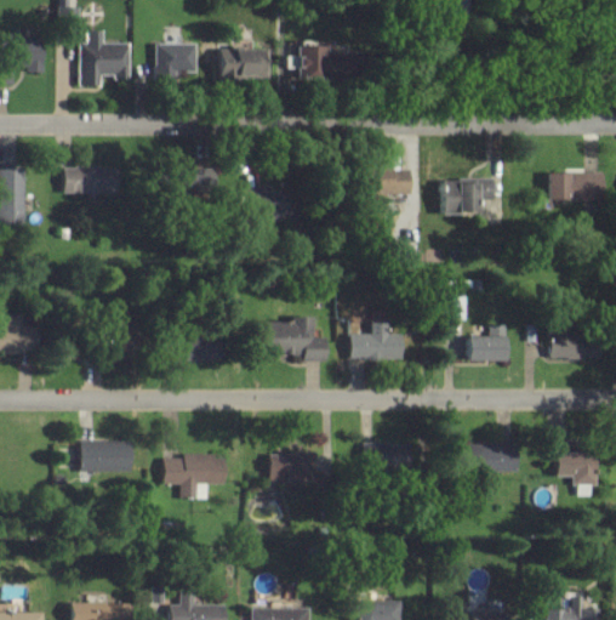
[(80,7),(60,9),(61,33),(81,33),(80,7)]
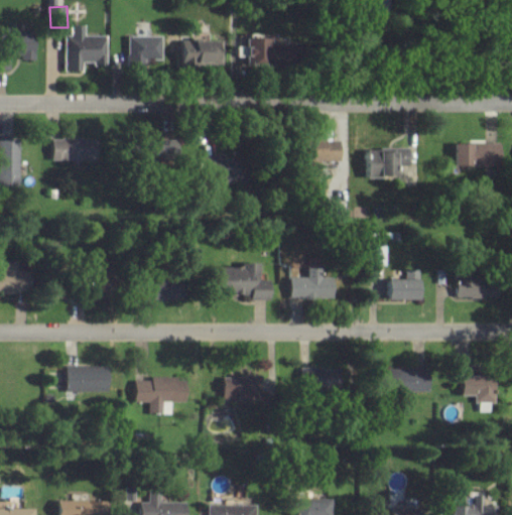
[(108,36),(87,36),(87,26),(73,26),(74,36),(67,36),(68,73),(85,72),(85,63),(96,63),(96,67),(108,67),(108,36)]
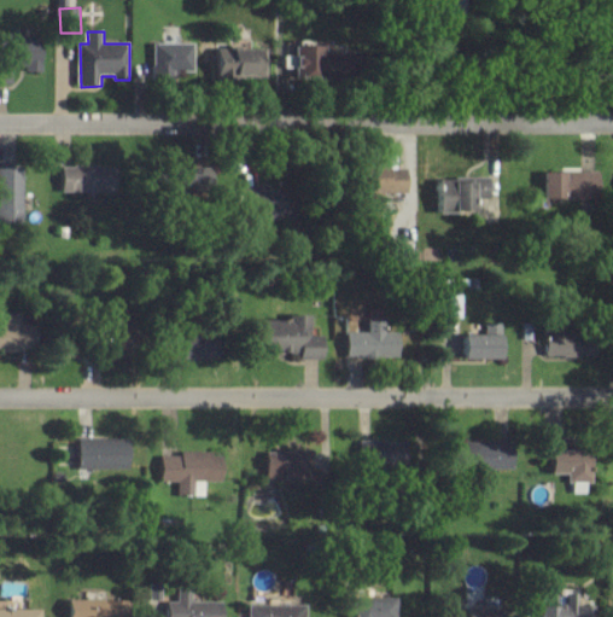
[(45,73),(45,36),(7,36),(7,38),(0,36),(0,85),(16,85),(16,67),(29,67),(29,73),(45,73)]
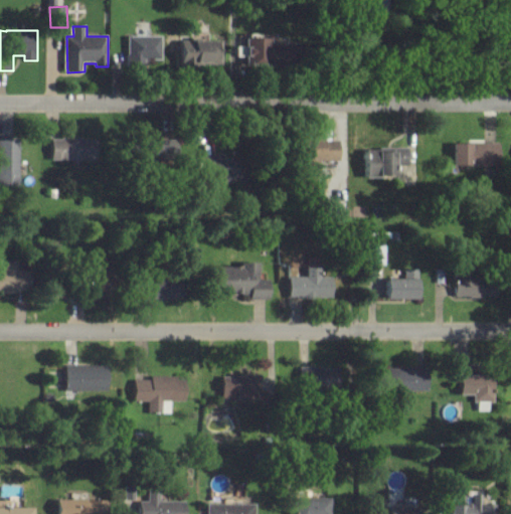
[(164,36),(131,37),(131,70),(149,70),(148,59),(165,59),(164,36)]
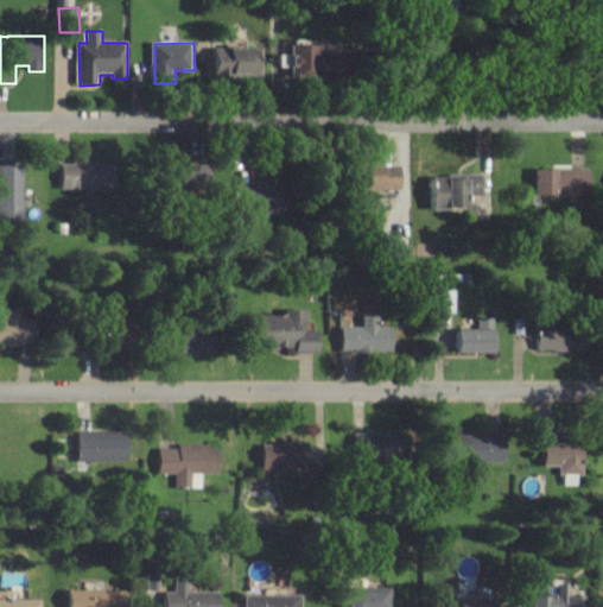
[(293,74),(337,76),(338,52),(325,51),(325,45),(294,44),(293,74)]
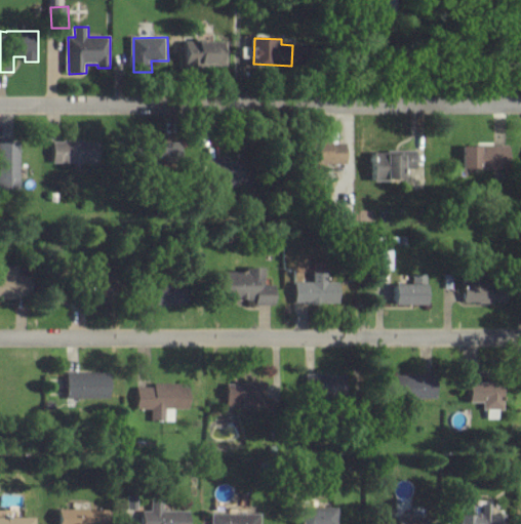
[(230,43),(195,42),(195,66),(230,67),(230,43)]
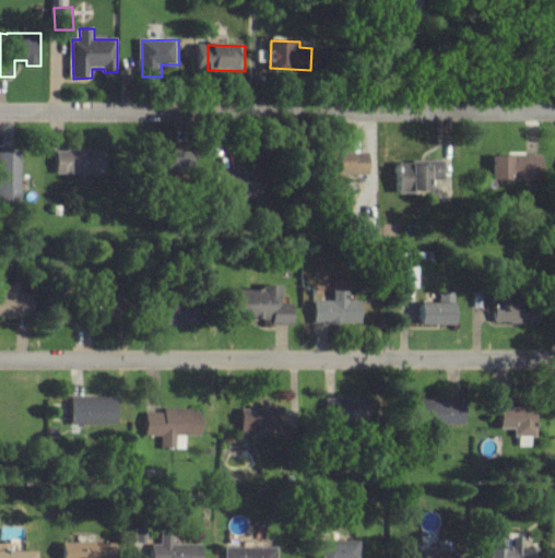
[(373,175),(372,153),(357,153),(357,150),(329,151),(330,176),(338,176),(338,185),(346,185),(346,176),(373,175)]
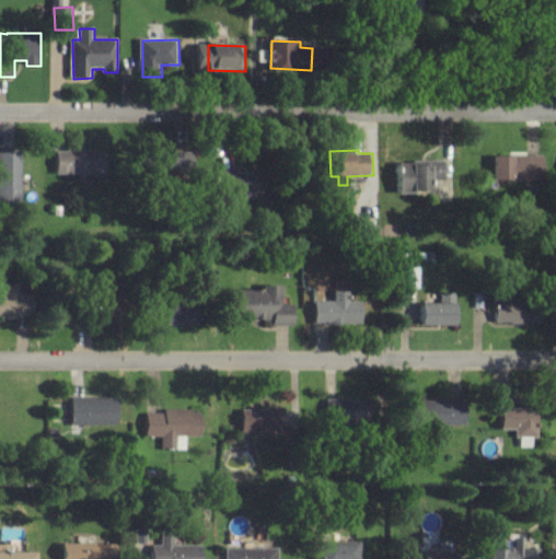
[(58,174),(106,175),(107,151),(58,151),(58,174)]
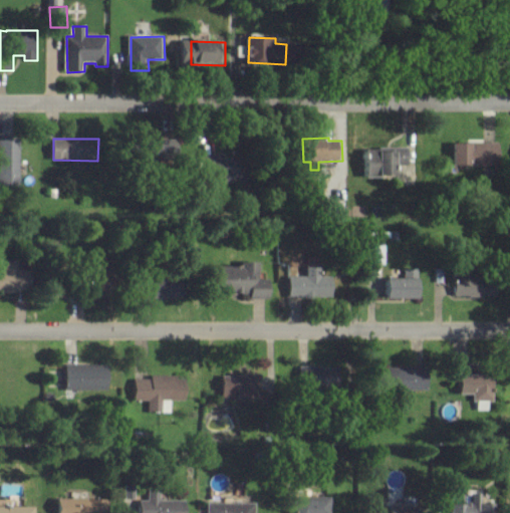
[(132,162),(175,161),(174,139),(132,140),(132,162)]
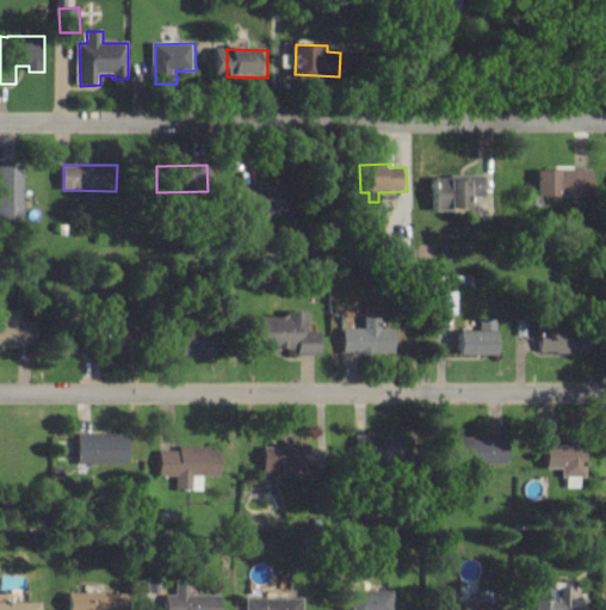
[(28,215),(26,167),(0,167),(1,215),(28,215)]
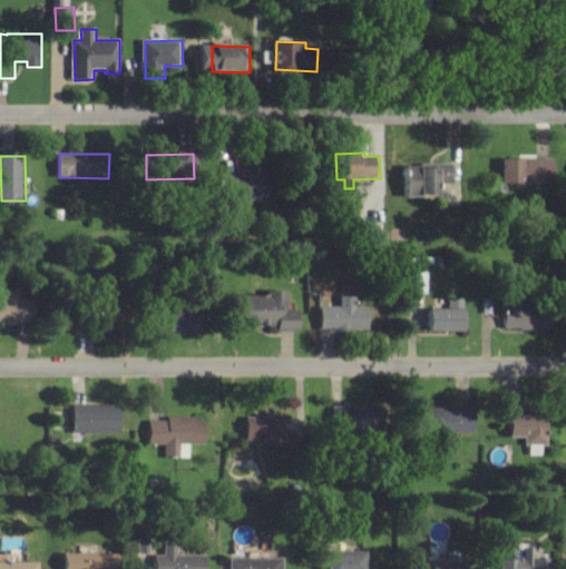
[(503,159),(501,184),(555,185),(556,160),(503,159)]
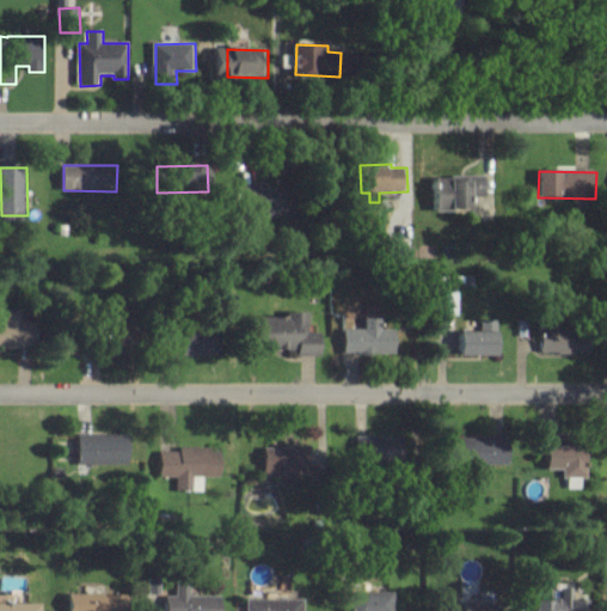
[(435,212),(470,211),(468,199),(490,197),(490,176),(471,177),(471,181),(434,182),(435,212)]
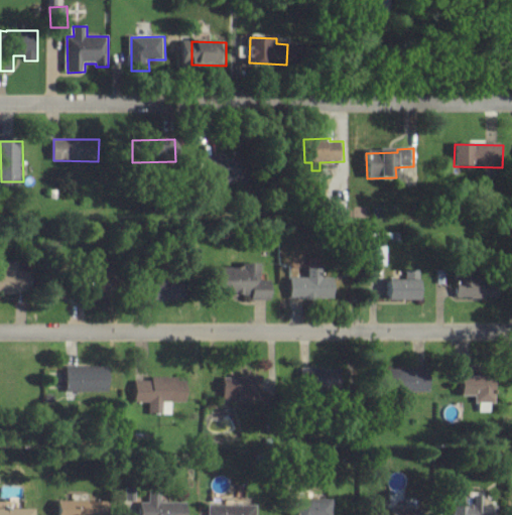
[(207,159),(207,183),(244,183),(244,158),(207,159)]
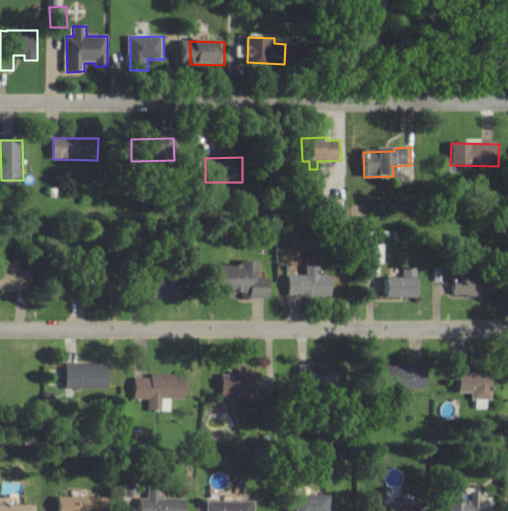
[(386,264),(386,245),(366,244),(366,264),(386,264)]
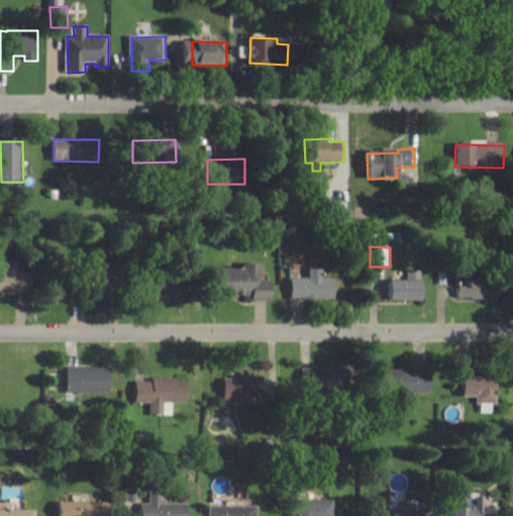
[(18,263),(6,263),(6,273),(0,272),(0,294),(25,294),(24,273),(18,273),(18,263)]
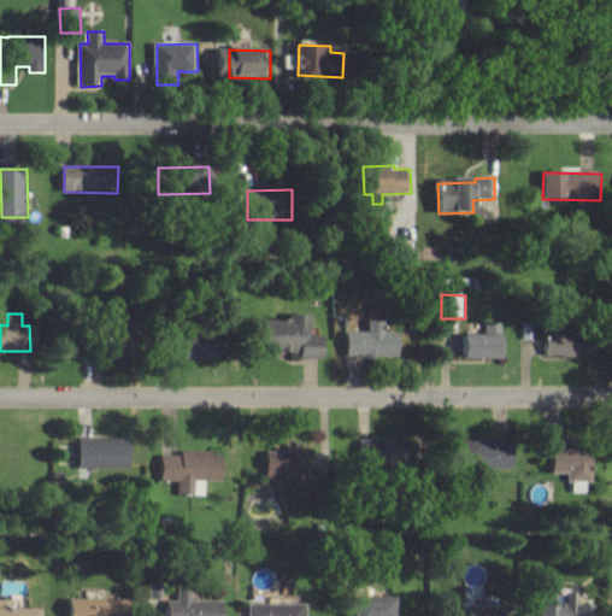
[(100,329),(89,329),(89,341),(124,340),(124,314),(100,315),(100,329)]
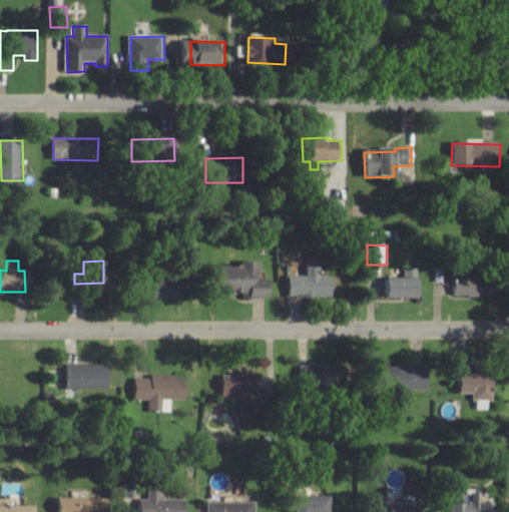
[(261,265),(215,265),(215,295),(250,295),(250,300),(271,299),(270,280),(261,280),(261,265)]
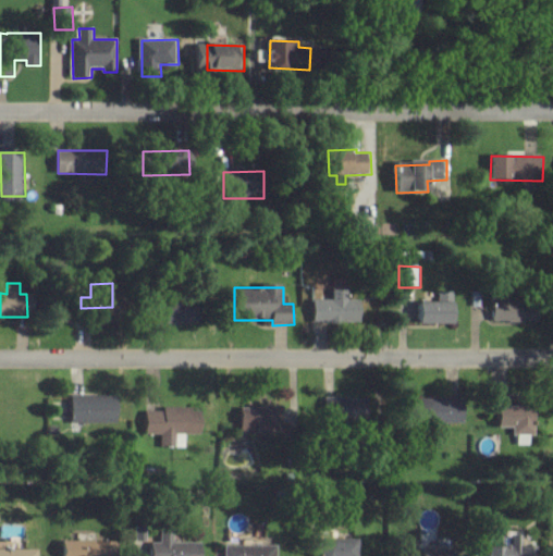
[(418,324),(453,325),(453,303),(458,303),(458,293),(442,292),(441,304),(418,303),(418,324)]
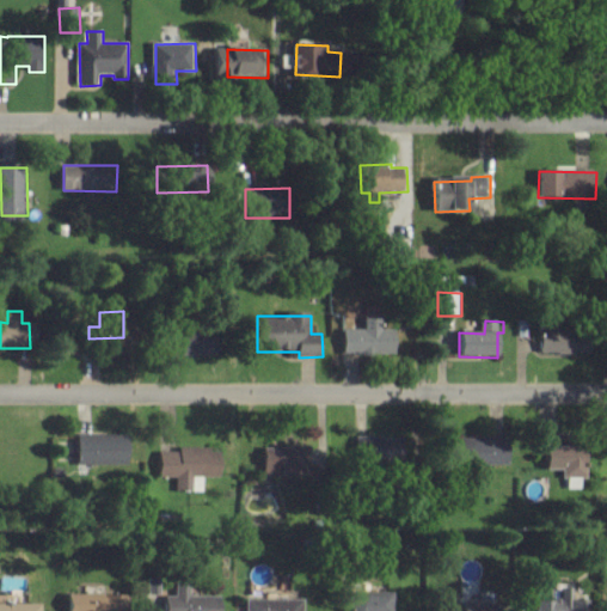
[(396,327),(345,329),(347,356),(397,354),(396,327)]
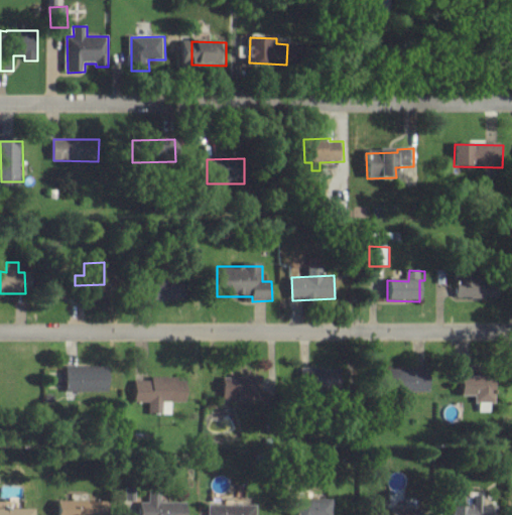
[(176,277),(136,278),(137,299),(177,298),(176,277)]
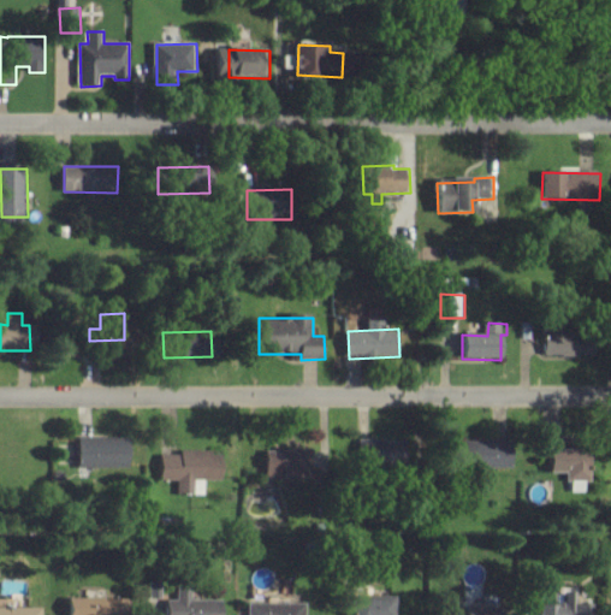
[(573,333),(546,332),(545,355),(593,358),(594,341),(573,341),(573,333)]
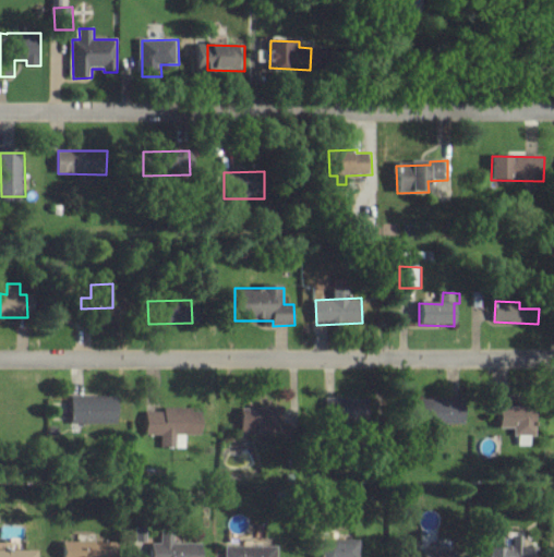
[(76,425),(121,424),(121,397),(75,398),(76,425)]
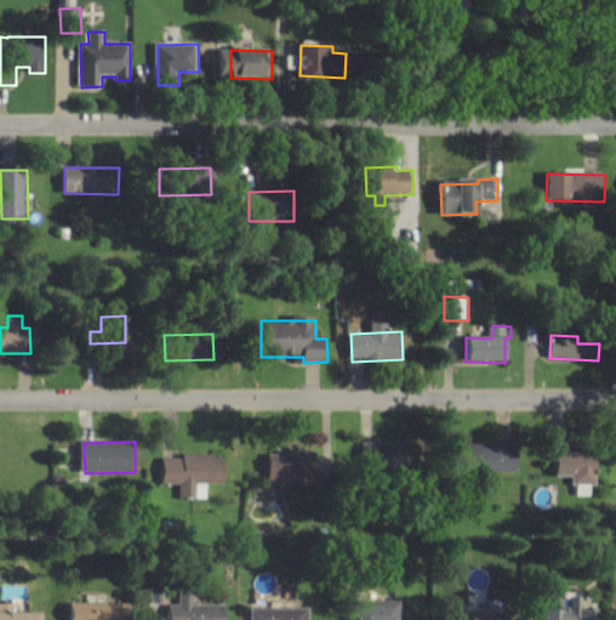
[(409,444),(364,445),(364,470),(409,470),(409,444)]
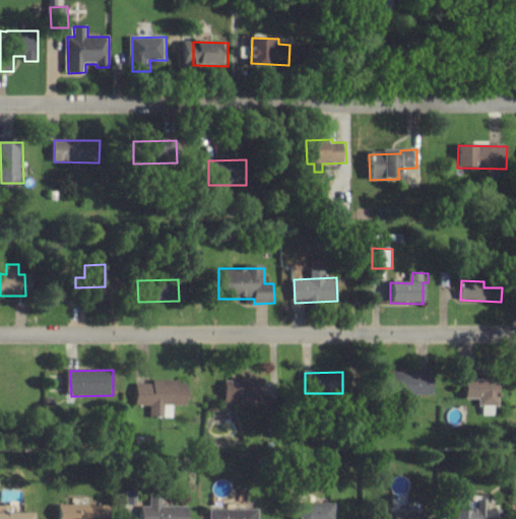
[(434,373),(384,373),(384,388),(388,388),(389,396),(434,395),(434,373)]
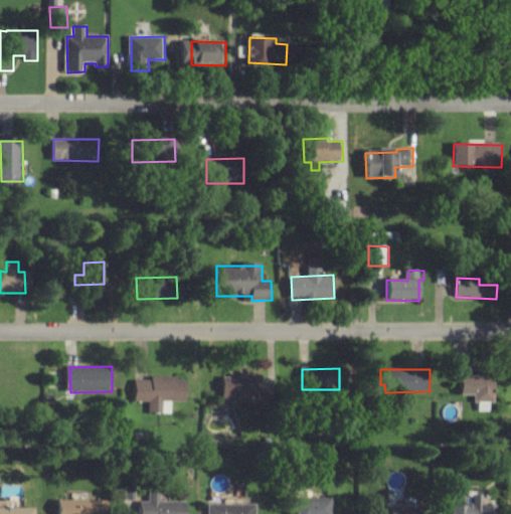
[(477,395),(477,403),(496,402),(495,375),(461,376),(462,396),(477,395)]
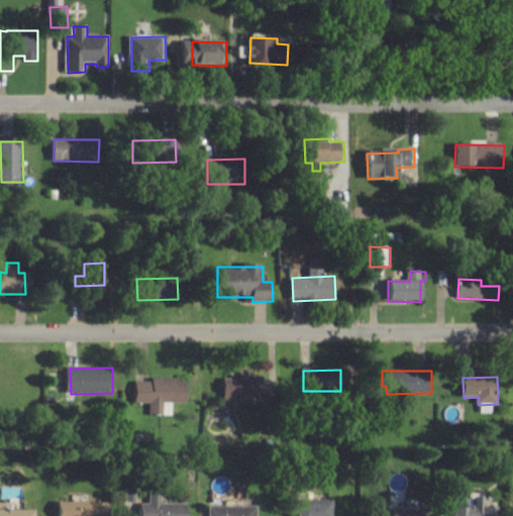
[(165,404),(189,404),(189,380),(152,380),(152,382),(136,382),(136,403),(154,403),(154,415),(165,415),(165,404)]
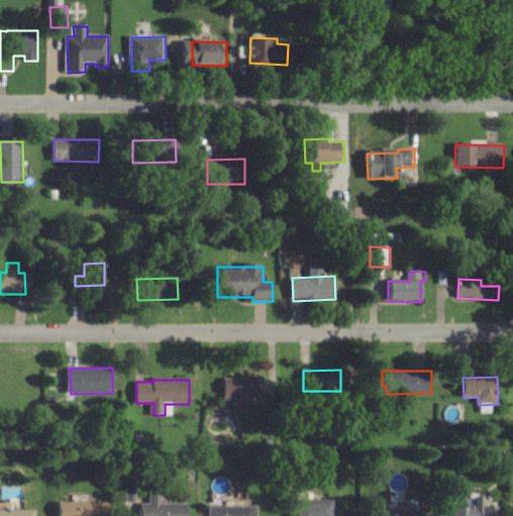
[(141,504),(141,515),(187,515),(187,504),(163,504),(163,490),(150,490),(150,504),(141,504)]
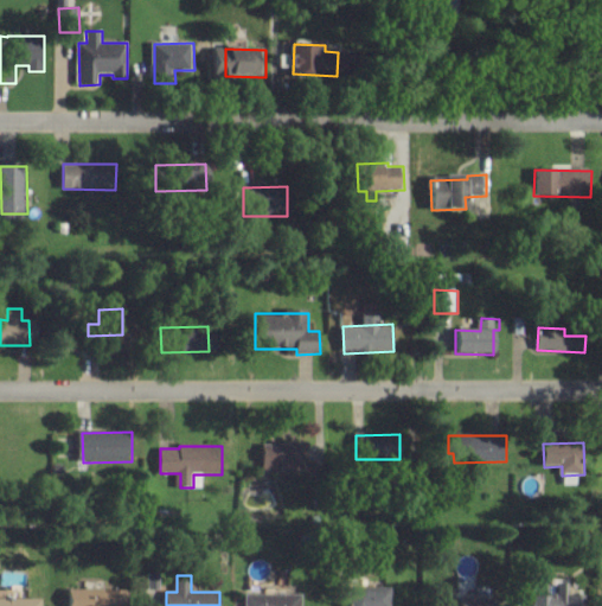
[(581,605),(582,597),(569,597),(569,585),(559,585),(559,597),(535,597),(535,605),(581,605)]
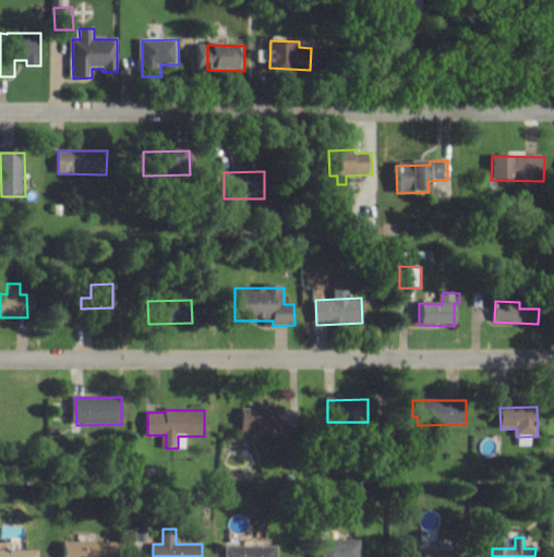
[(356,556),(357,542),(318,541),(317,556),(356,556)]
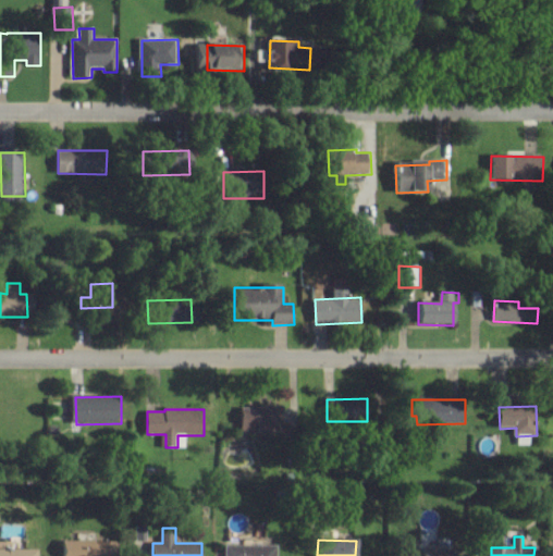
[(62,543),(62,555),(114,555),(114,542),(62,543)]
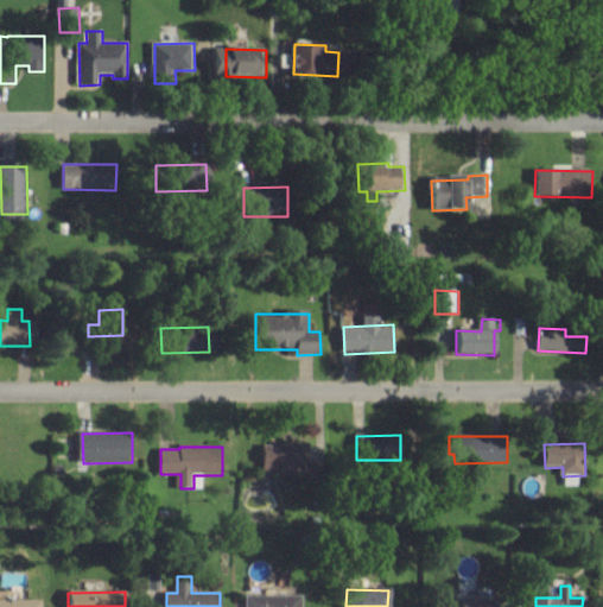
[(299,606),(300,598),(248,596),(247,606),(299,606)]
